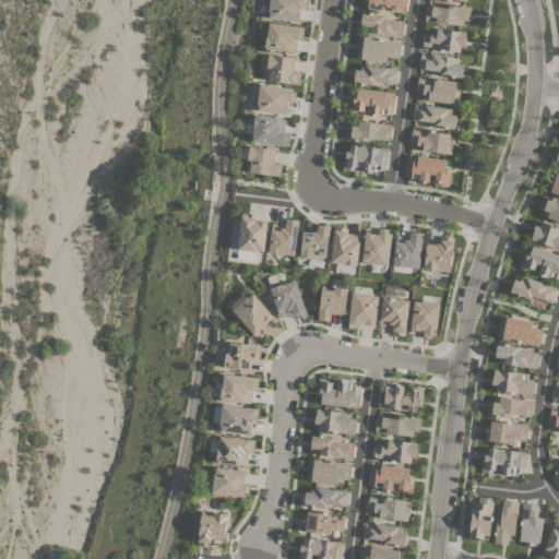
[(306,0),(306,1),(307,1),(306,9),(300,9),(299,22),(269,18),(270,11),(269,11),(270,0),(306,0)]
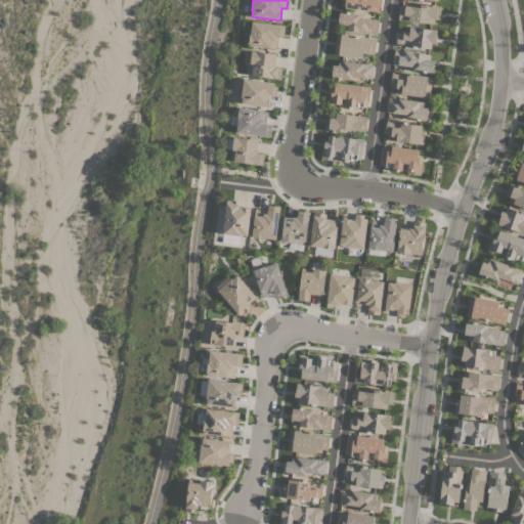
[(344,7),(345,1),(340,0),(381,0),(380,12),(344,7)]
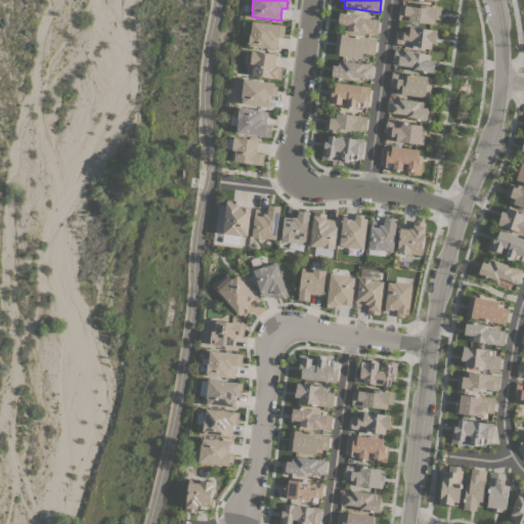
[(398,19),(400,5),(418,7),(418,3),(441,6),(439,19),(434,18),(433,24),(398,19)]
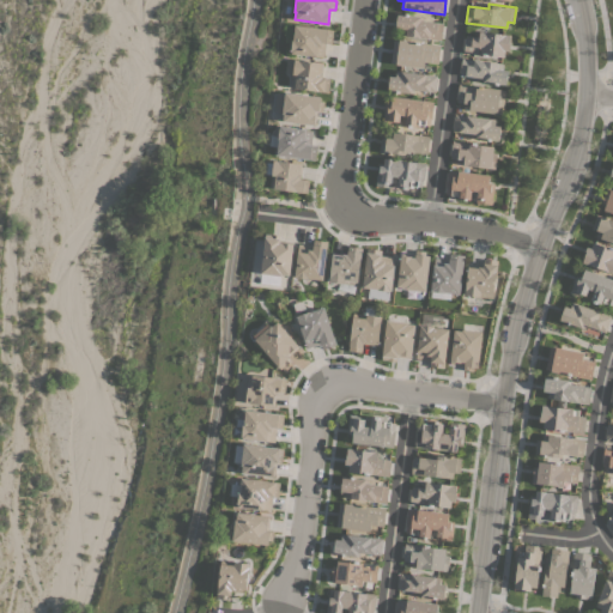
[(399,34),(400,29),(395,28),(398,13),(420,17),(420,20),(443,23),(441,40),(399,34)]
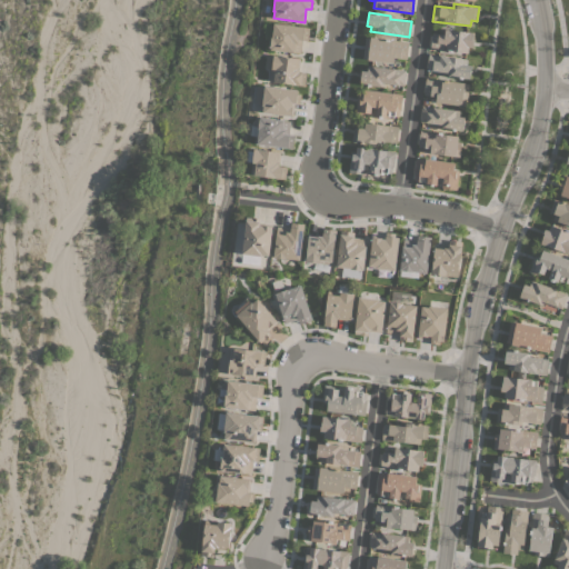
[(309,28),(308,40),(302,40),(300,53),(270,49),(270,48),(269,48),(271,37),(273,22),(309,28)]
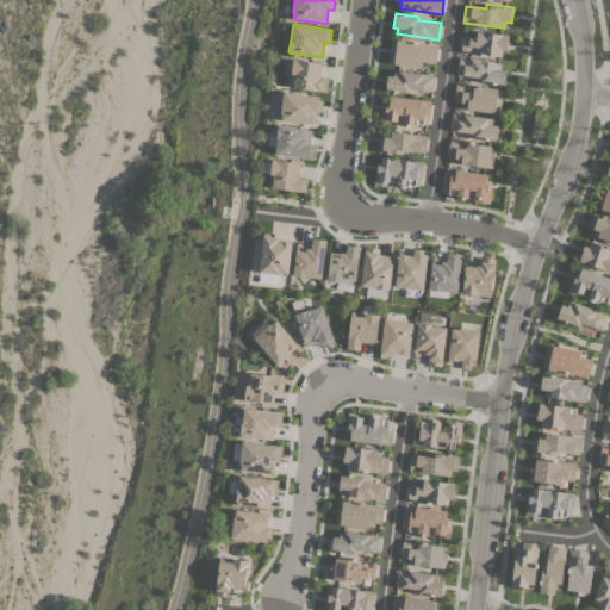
[(508,35),(506,43),(508,43),(506,51),(502,50),(502,56),(461,53),(462,35),(477,37),(477,31),(508,35)]
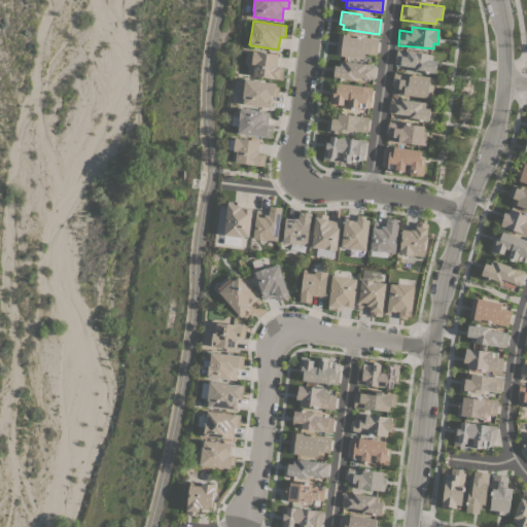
[(340,56),(341,55),(336,54),(338,34),(361,37),(361,36),(378,38),(376,55),(364,53),(364,59),(340,56)]
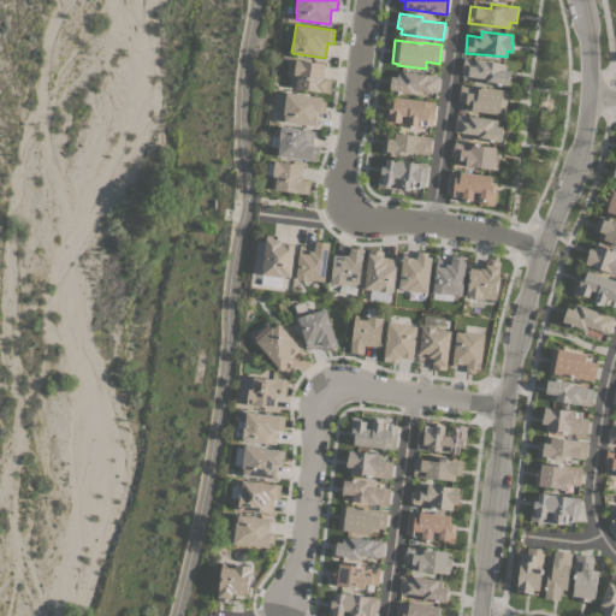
[(286,73),(288,58),(324,63),(323,72),(324,72),(323,78),(326,78),(332,78),(330,93),(292,88),(294,75),(286,73)]
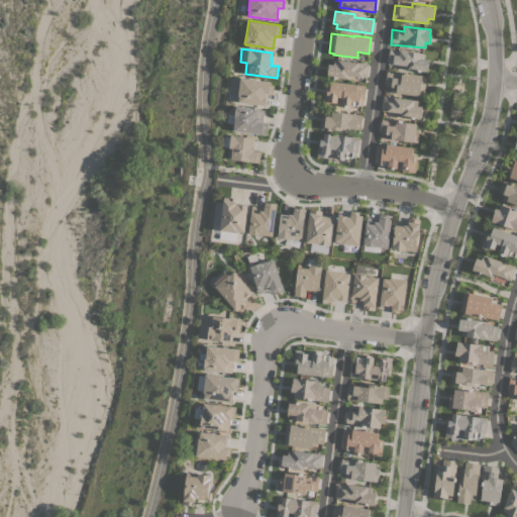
[(424,54),(424,59),(428,60),(426,72),(407,69),(407,66),(388,63),(390,48),(424,54)]
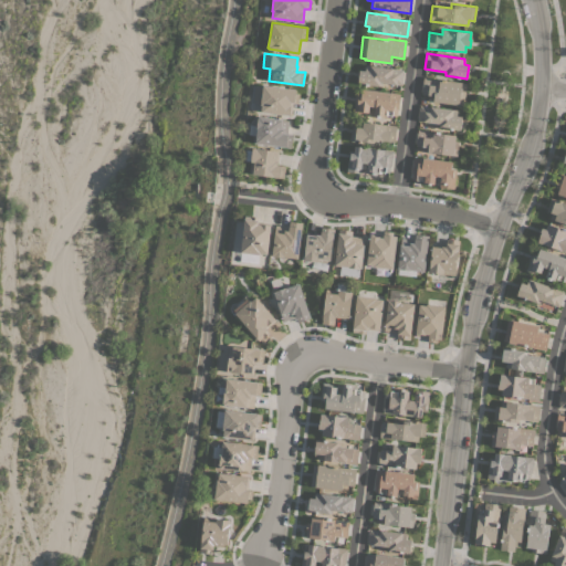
[(404,70),(401,85),(379,82),(379,86),(358,83),(359,70),(365,71),(366,65),(404,70)]
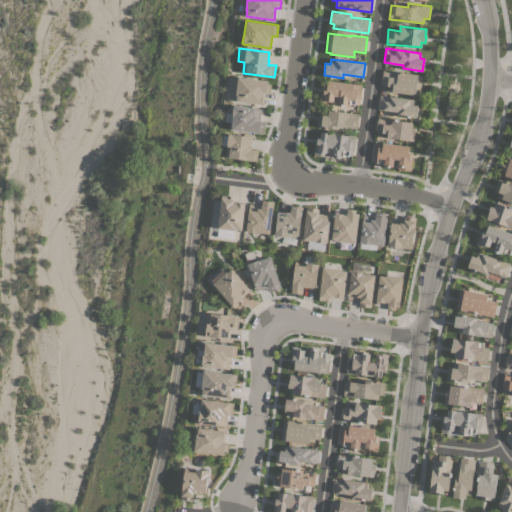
[(422,75),(419,95),(415,94),(415,95),(392,92),(392,87),(381,85),(383,70),(422,75)]
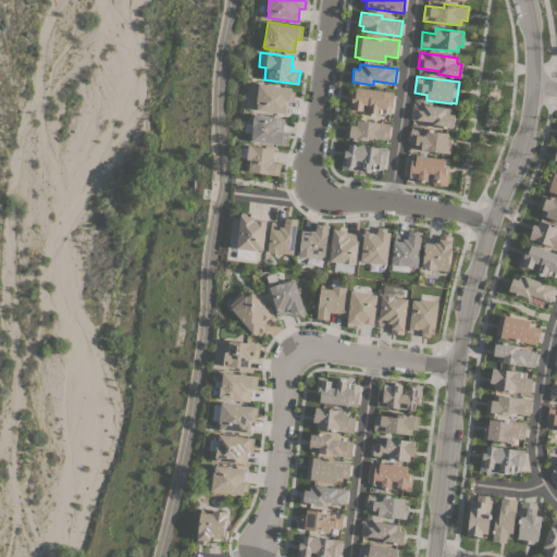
[(251,84),(258,85),(258,84),(291,88),(291,91),(294,93),(293,101),(288,101),(286,114),(257,110),(258,103),(256,103),(256,101),(249,101),(251,84)]
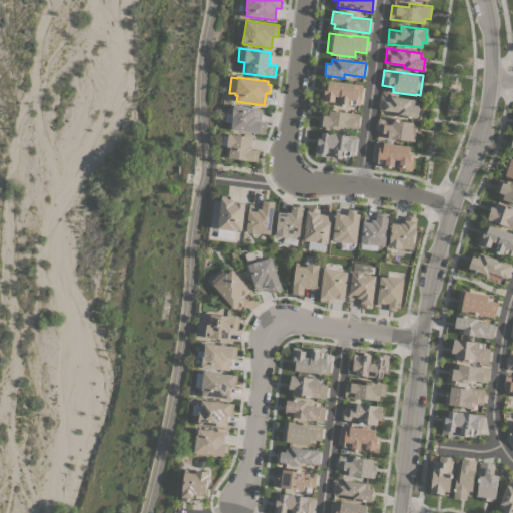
[(363,85),(361,99),(360,99),(359,105),(350,104),(350,107),(345,106),(345,105),(339,104),(340,97),(335,96),(334,102),(329,101),(329,104),(320,102),(322,86),(328,87),(328,80),(363,85)]
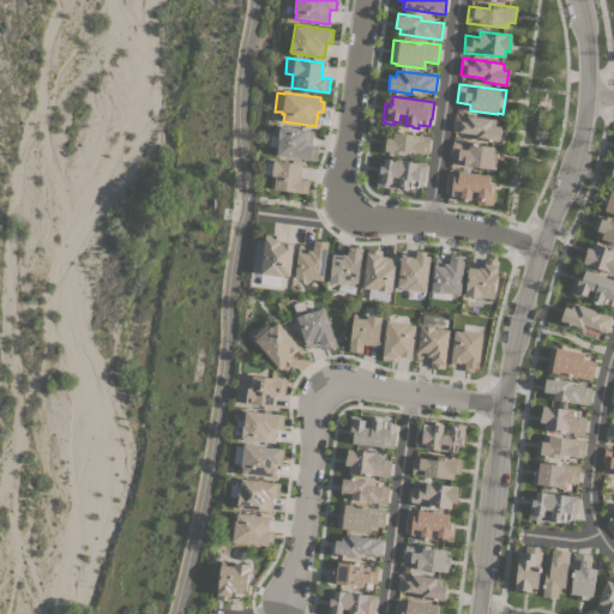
[(476,138),(476,134),(452,131),(455,114),(469,115),(469,118),(491,120),(491,119),(497,120),(495,126),(501,127),(499,142),(476,138)]
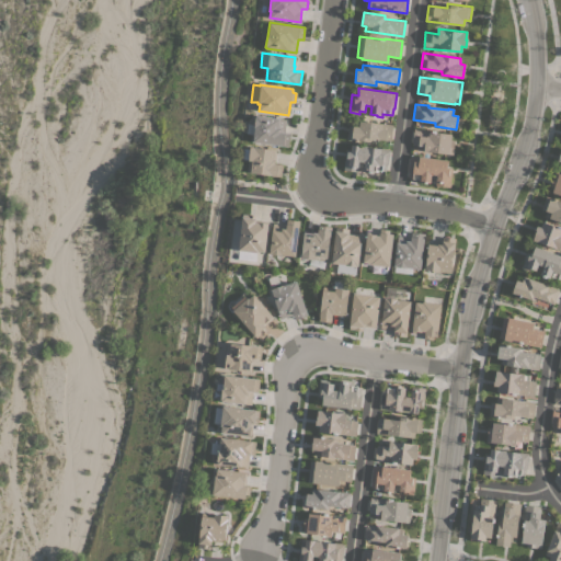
[(247,133),(248,124),(254,124),(255,115),(286,119),(285,133),(289,133),(288,146),(252,141),(253,134),(247,133)]
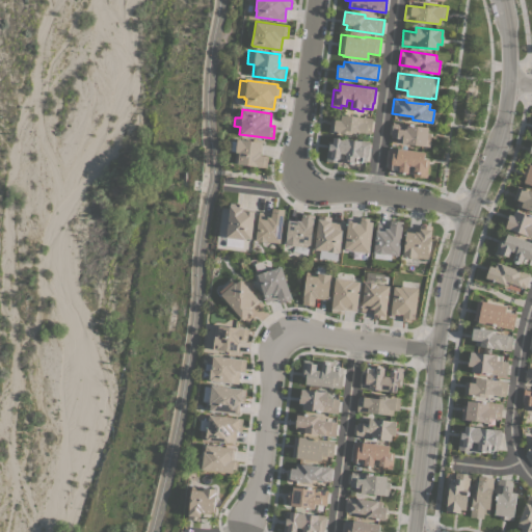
[(372,118),(371,133),(350,131),(350,134),(329,132),(330,118),(336,120),(337,114),(372,118)]
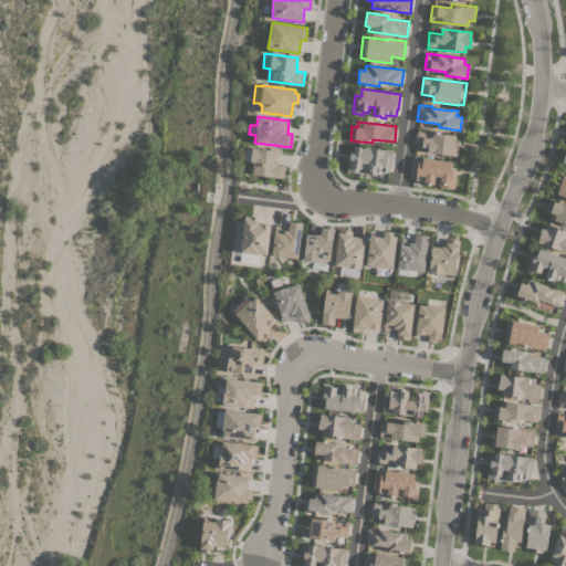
[(418,129),(433,132),(433,133),(456,135),(454,140),(459,142),(457,156),(453,156),(433,153),(433,154),(427,154),(428,147),(416,146),(418,129)]
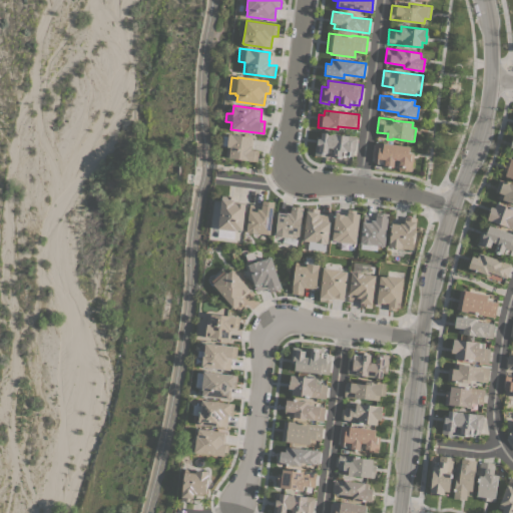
[(356,136),(355,150),(354,149),(353,156),(344,155),(343,157),(333,155),(333,149),(332,147),(328,147),(327,156),(314,155),(317,136),(321,137),(321,132),(356,136)]
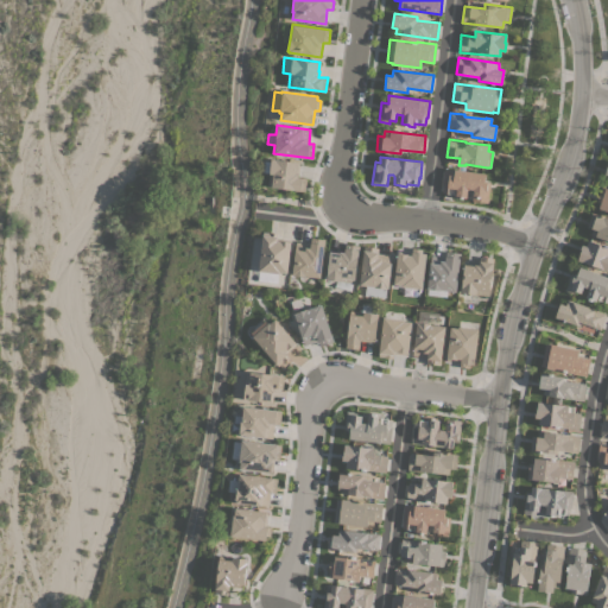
[(267,187),(270,172),(263,172),(264,160),(271,162),(271,158),(298,162),(297,172),(298,172),(298,177),(306,178),(305,191),(267,187)]
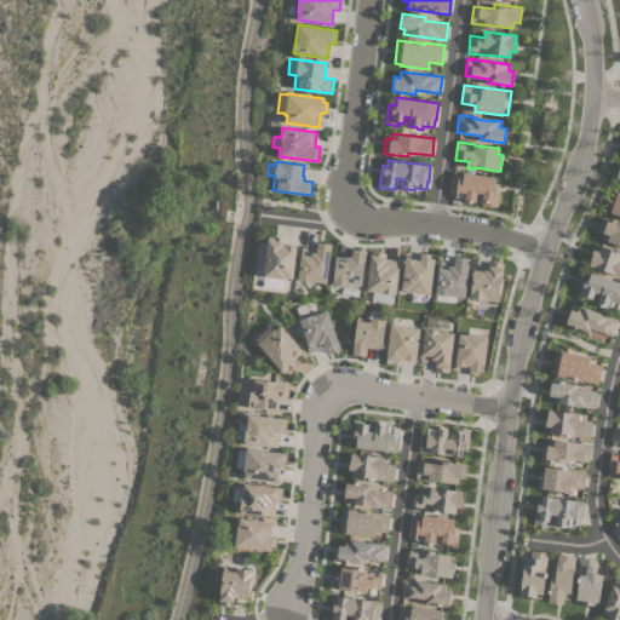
[(497,207),(481,205),(482,197),(483,194),(476,193),(475,202),(469,201),(469,202),(461,201),(461,197),(451,196),(452,190),(451,190),(453,172),(464,173),(494,177),(494,185),(500,185),(497,207)]
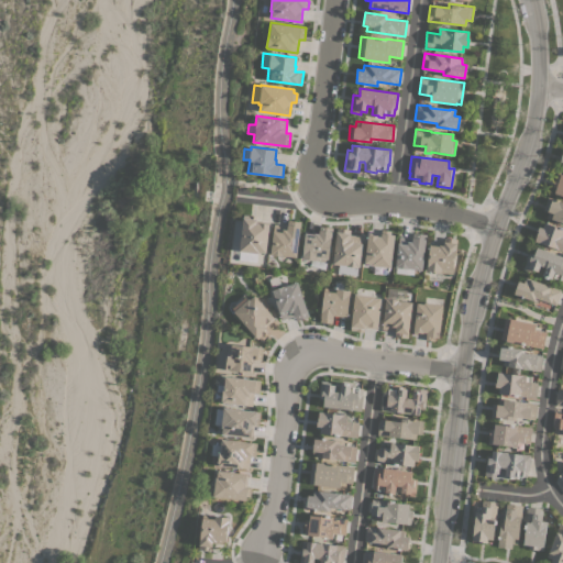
[(562,195),(553,192),(555,187),(552,186),(556,173),(562,174),(562,195)]
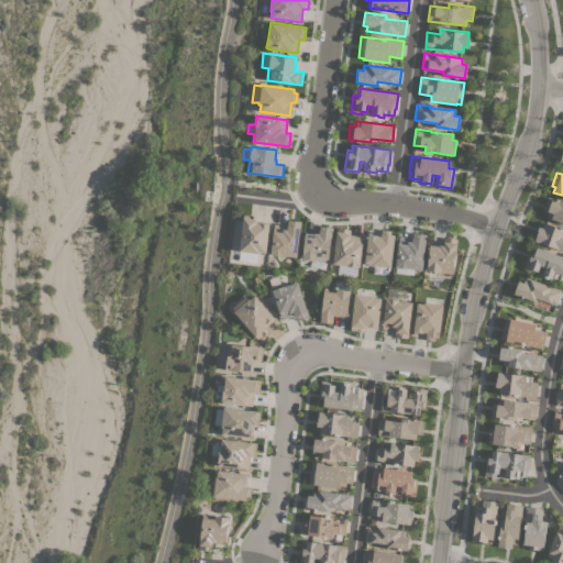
[(562,222),(547,217),(549,212),(543,210),(548,197),(562,201),(562,222)]
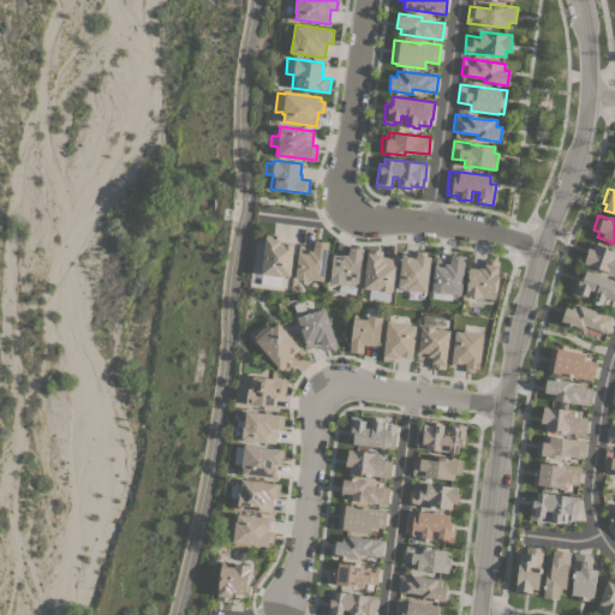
[(261,274),(266,234),(280,236),(280,240),(293,243),(293,244),(294,245),(291,276),(282,275),(282,276),(261,274)]
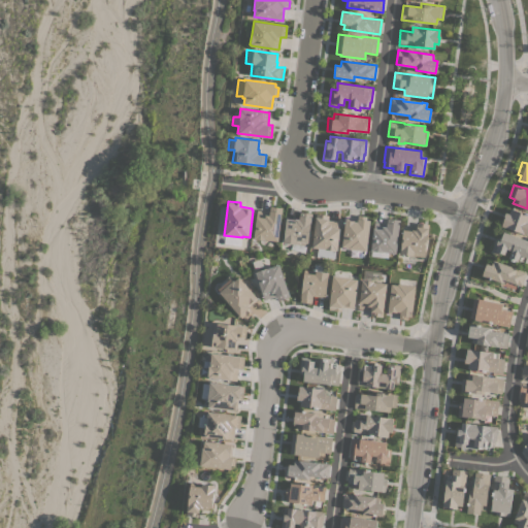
[(278,240),(265,239),(265,240),(255,239),(255,238),(254,238),(257,209),(269,211),(270,206),(282,207),(282,212),(278,240)]
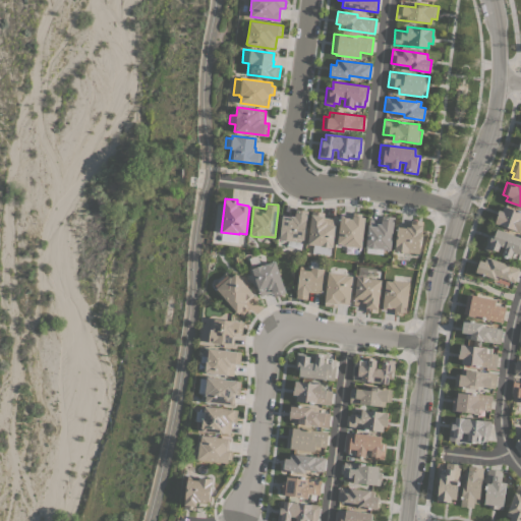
[(520,211),(520,227),(519,232),(494,223),(499,210),(502,211),(504,206),(520,211)]
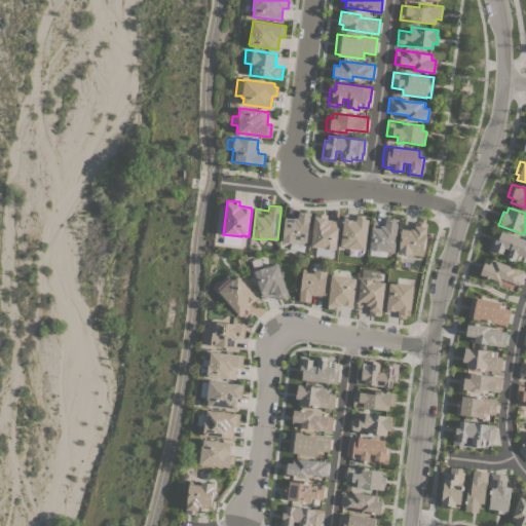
[(285,218),(294,219),(294,218),(297,218),(298,211),(310,212),(306,245),(283,241),(285,218)]
